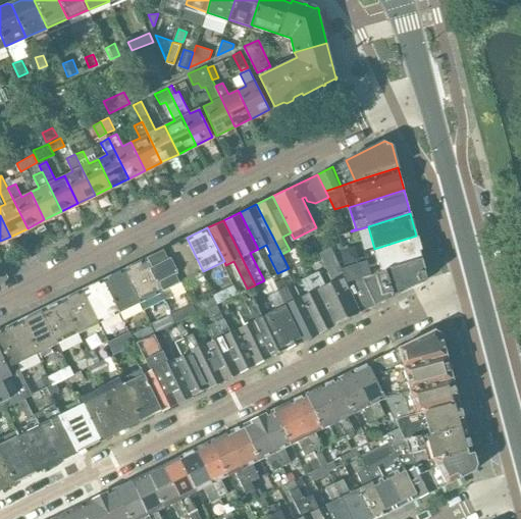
[(422,258),(416,236),(374,249),(365,252),(372,274),(395,267),(422,258)]
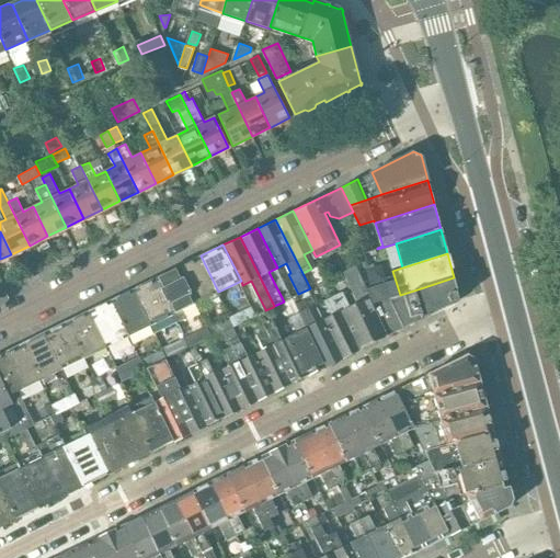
[(220,295),(218,292),(201,255),(179,266),(196,303),(209,295),(212,300),(220,295)]
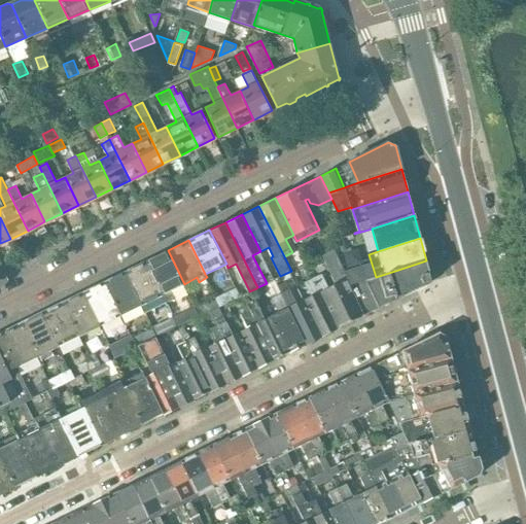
[(354,319),(363,315),(364,314),(347,277),(334,249),(322,255),(336,284),(337,284),(354,319)]
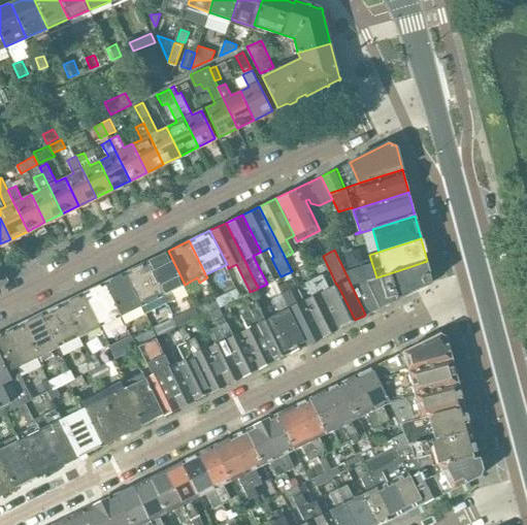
[(163,295),(164,295),(185,285),(168,251),(146,261),(163,295)]
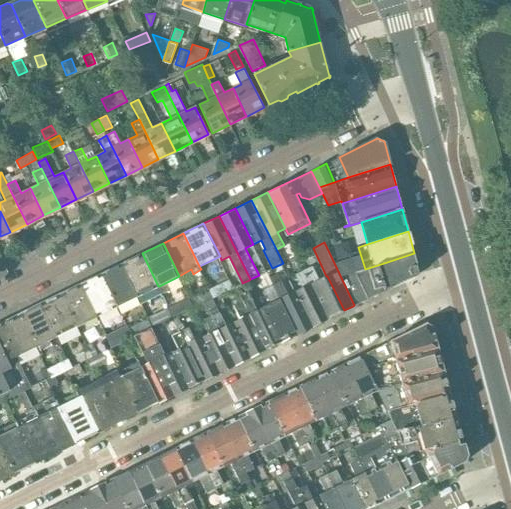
[(138,296),(158,286),(142,253),(122,263),(138,296)]
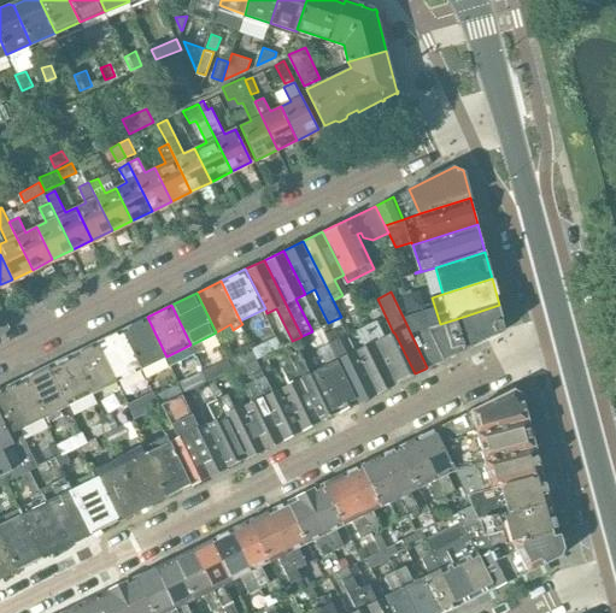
[(444,359),(499,332),(498,330),(503,323),(504,323),(499,305),(467,316),(440,324),(429,328),(444,359)]
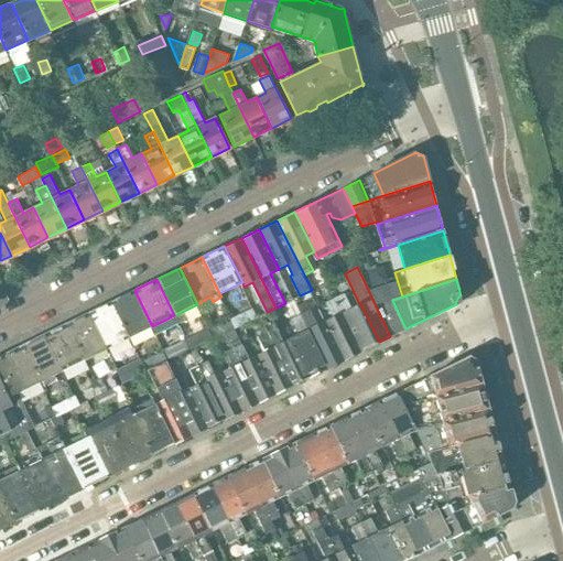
[(130,337),(152,326),(134,290),(112,301),(130,337)]
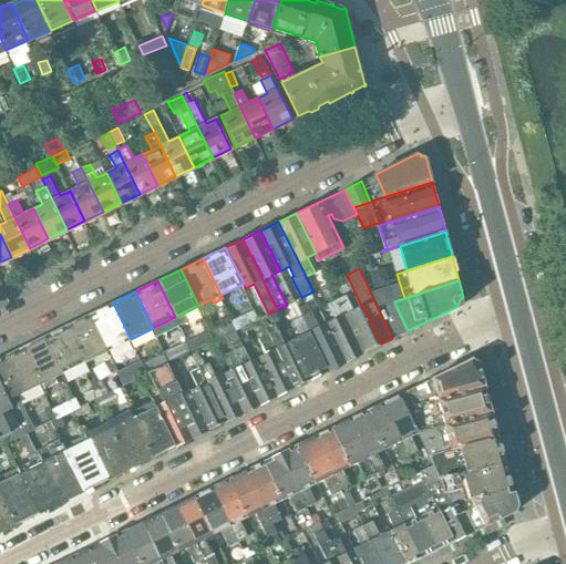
[(408,330),(394,301),(391,303),(388,293),(373,298),(392,338),(408,330)]
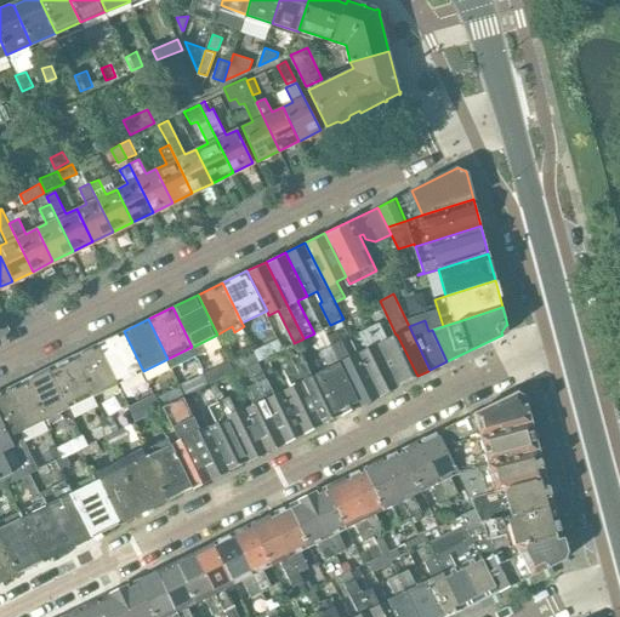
[(398,386),(417,376),(397,335),(396,335),(387,338),(379,321),(369,326),(398,386)]
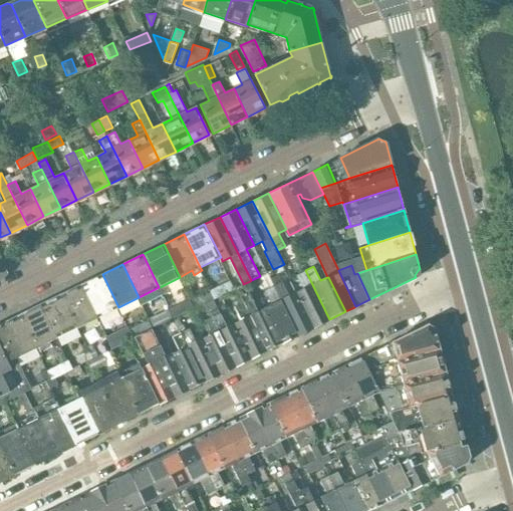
[(313,327),(329,319),(305,270),(297,274),(304,288),(296,292),(313,327)]
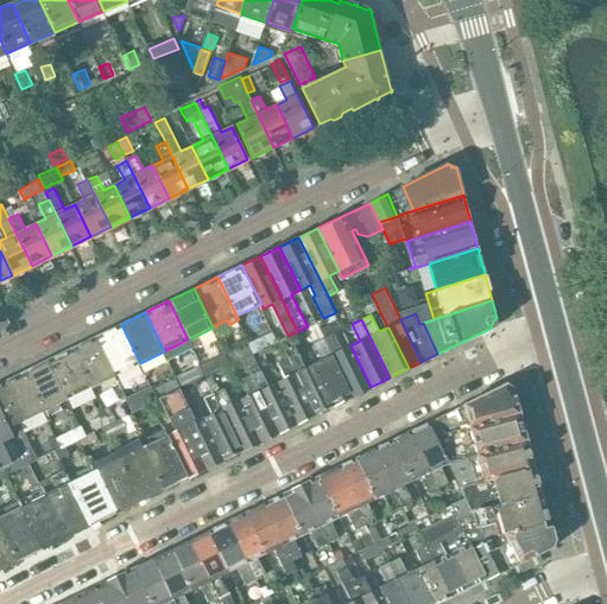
[(121,324),(107,331),(97,336),(117,375),(140,363),(121,324)]
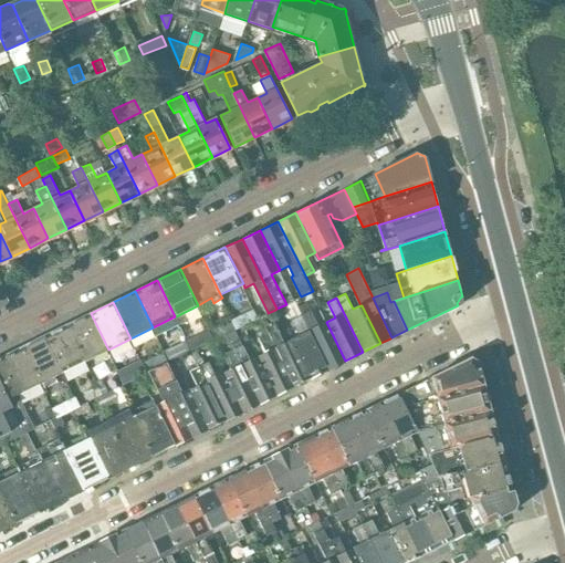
[(328,368),(345,361),(326,322),(320,325),(307,302),(299,306),(302,315),(328,368)]
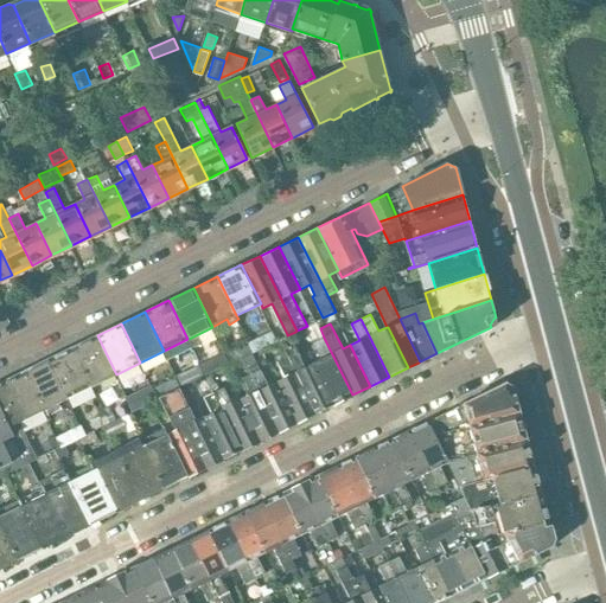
[(254,352),(262,348),(261,348),(278,340),(278,339),(272,328),(248,340),(254,352)]
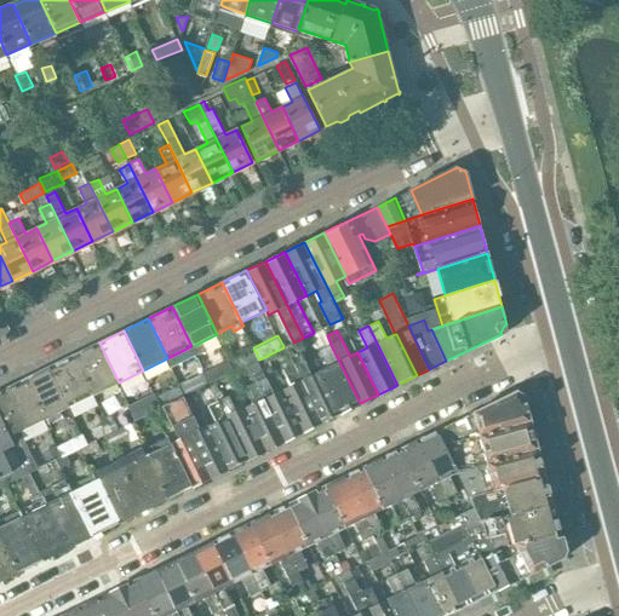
[(93,395),(119,383),(99,343),(74,355),(93,395)]
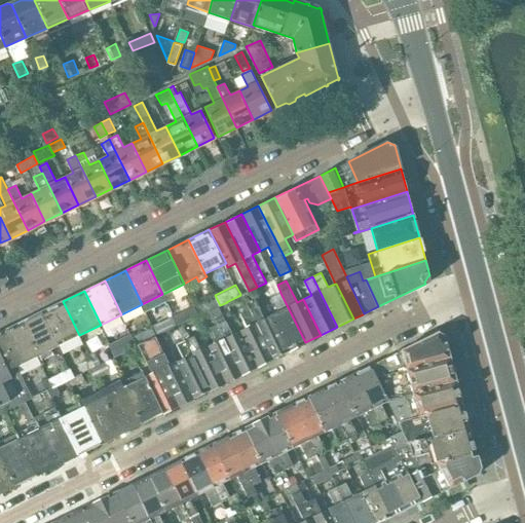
[(290,350),(305,342),(280,293),(272,297),(279,311),(272,314),(290,350)]
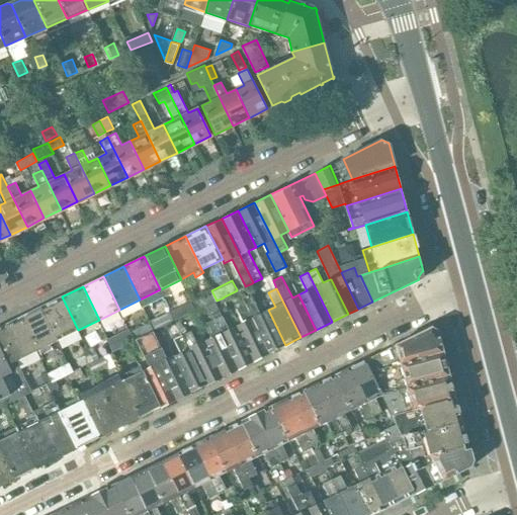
[(202,295),(207,305),(217,301),(211,290),(202,295)]
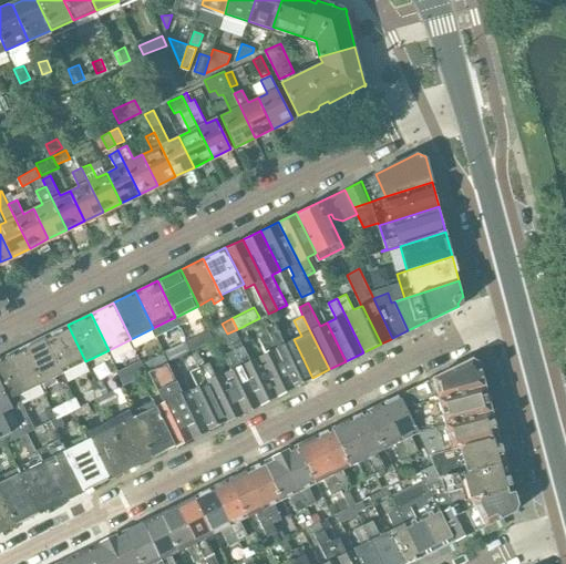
[(222,324),(209,329),(214,338),(216,337),(217,339),(227,334),(222,324)]
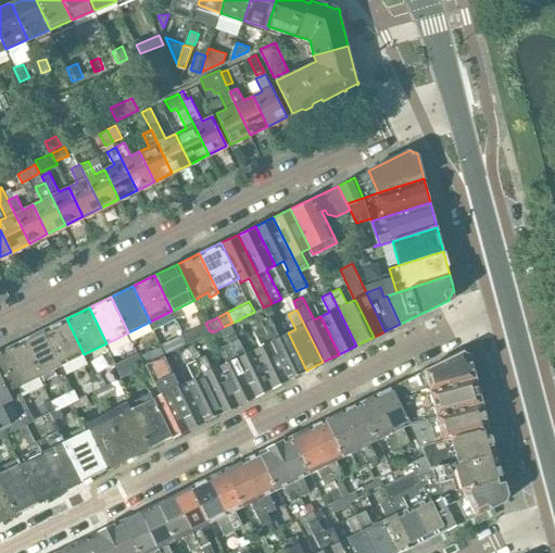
[(66,318),(45,329),(62,365),(84,354),(66,318)]
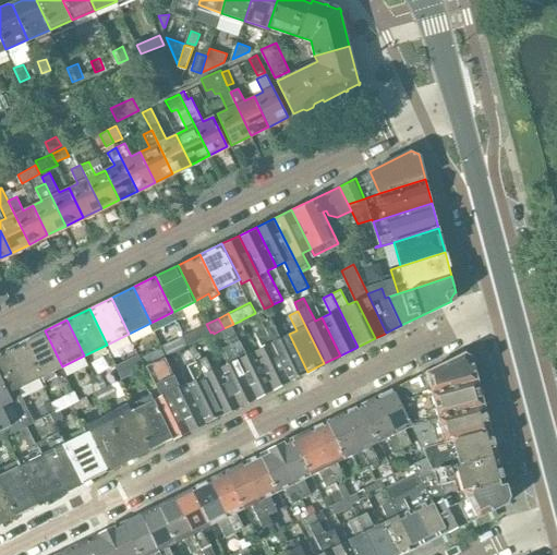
[(274,323),(265,327),(291,379),(307,372),(289,334),(281,338),(274,323)]
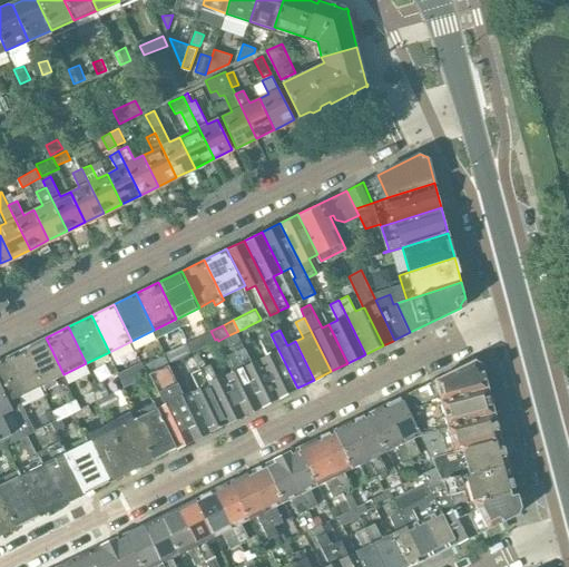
[(209,331),(188,341),(193,352),(215,340),(211,331),(209,332),(209,331)]
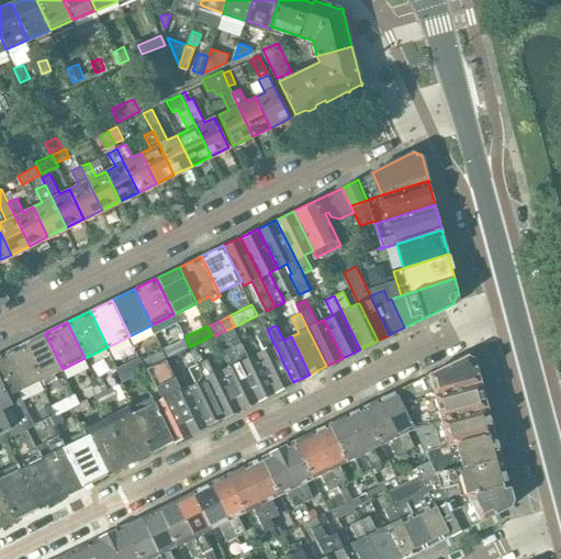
[(259,400),(276,391),(257,353),(249,357),(242,343),(234,327),(235,326),(225,331),(259,400)]
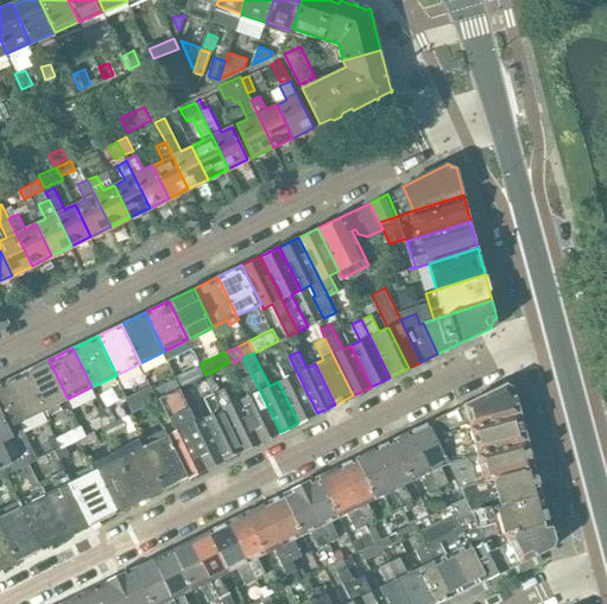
[(289,356),(278,361),(286,377),(278,381),(298,423),(309,417),(317,413),(289,356)]
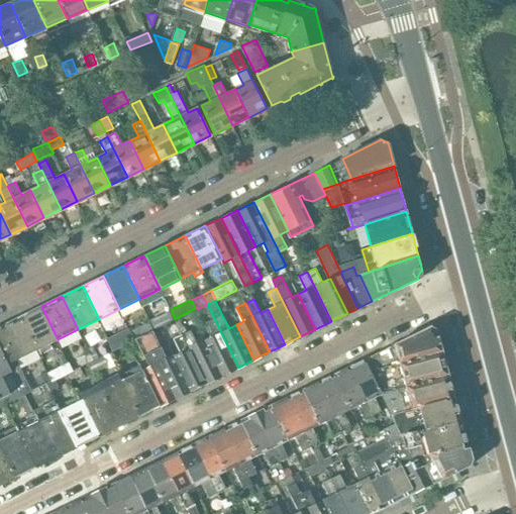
[(223,375),(238,368),(207,304),(198,309),(212,336),(205,340),(223,375)]
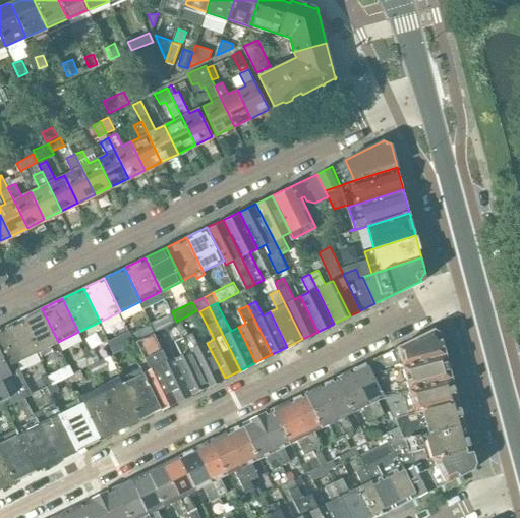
[(38,352),(58,342),(42,308),(21,319),(38,352)]
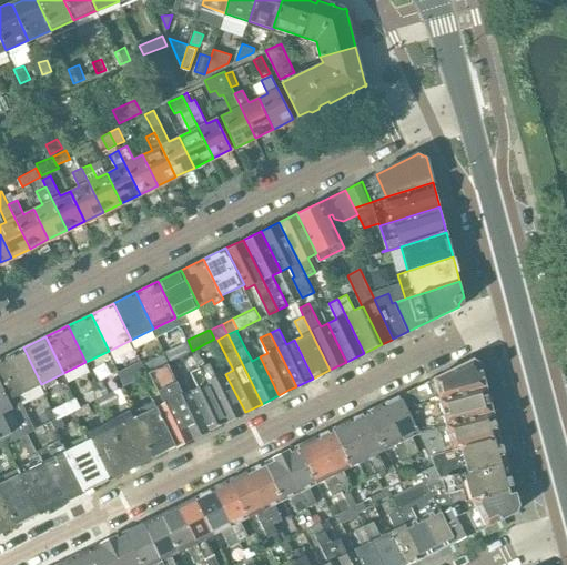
[(185,341),(164,351),(170,361),(191,351),(185,341)]
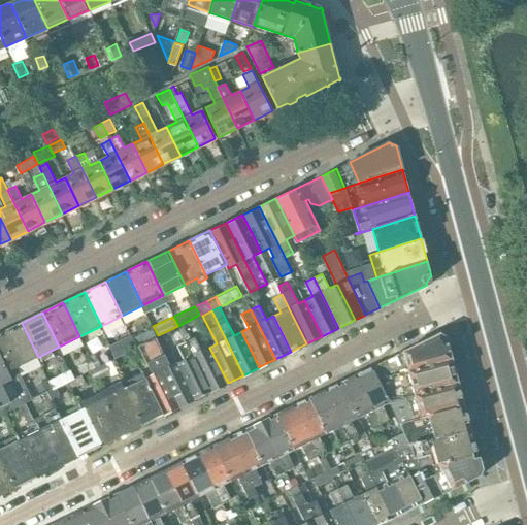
[(18,367),(38,357),(22,323),(1,333),(18,367)]
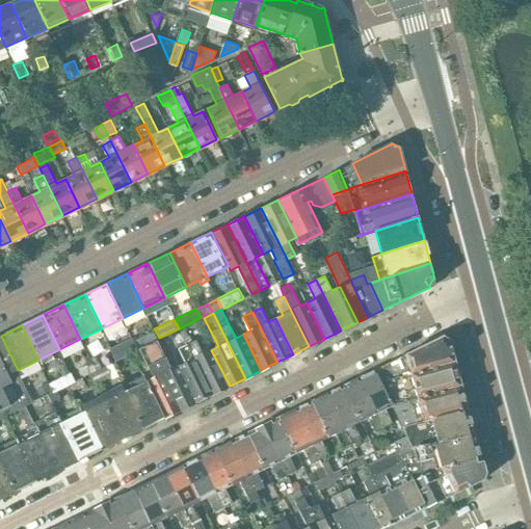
[(157,341),(152,331),(143,335),(149,345),(157,341)]
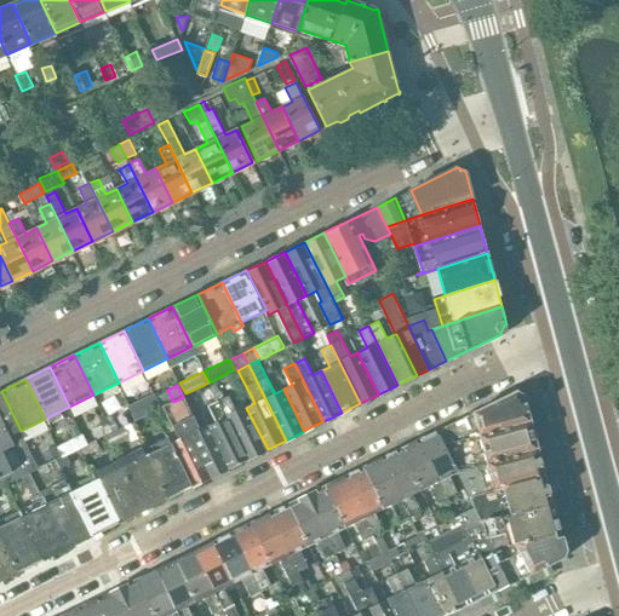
[(161,408),(164,407),(173,402),(167,390),(155,396),(161,408)]
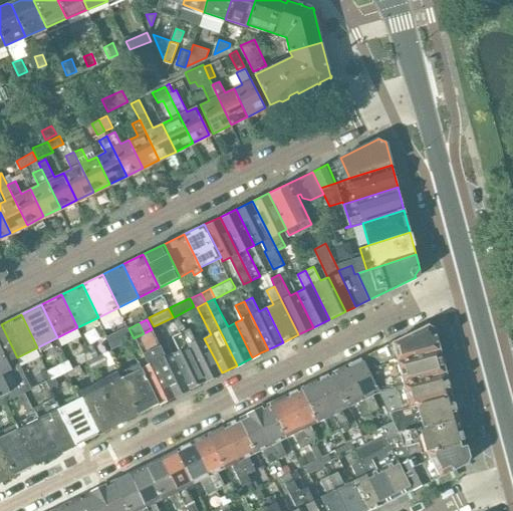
[(0,344),(10,365),(20,387),(23,392),(25,392),(25,391),(32,388),(26,376),(17,357),(1,324),(0,324),(0,344)]
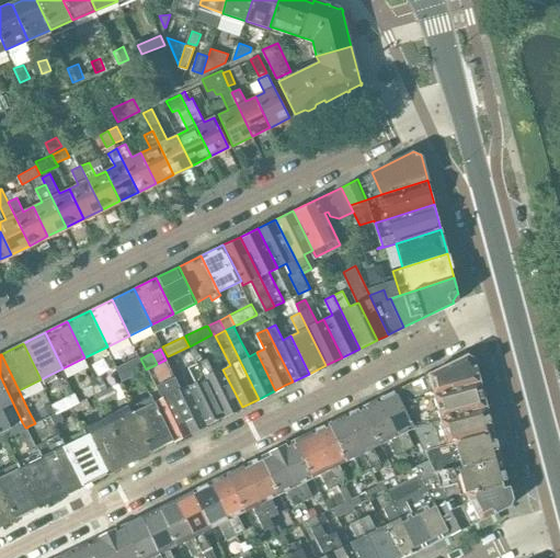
[(481,380),(476,357),(475,357),(469,355),(468,354),(422,377),(396,390),(402,401),(454,388),(481,380)]
